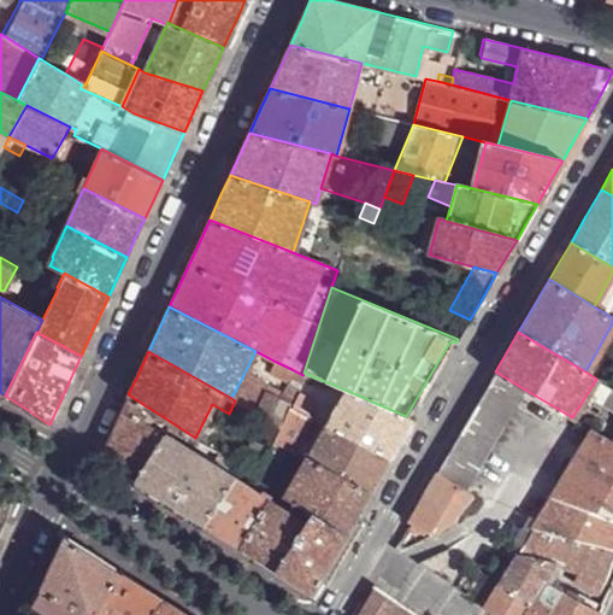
[(292,369),(273,361),(267,373),(286,382),(292,369)]
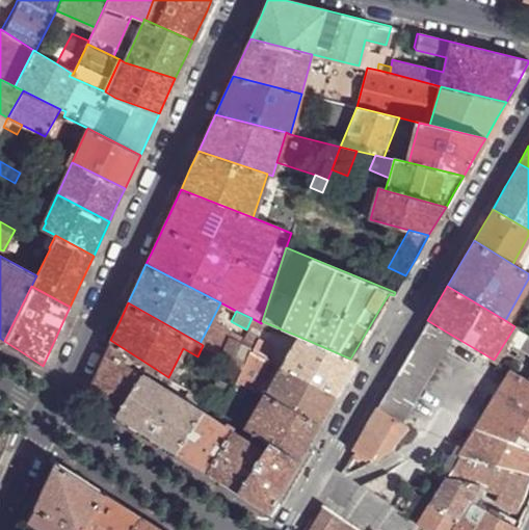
[(230,330),(217,353),(240,367),(248,349),(256,336),(261,323),(252,318),(246,329),(243,337),(230,330)]
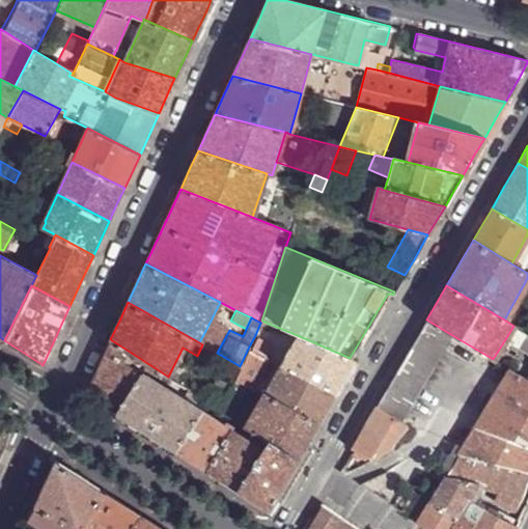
[(404,359),(377,405),(352,448),(367,457),(370,456),(371,458),(390,447),(408,425),(399,419),(450,334),(426,319),(404,359)]
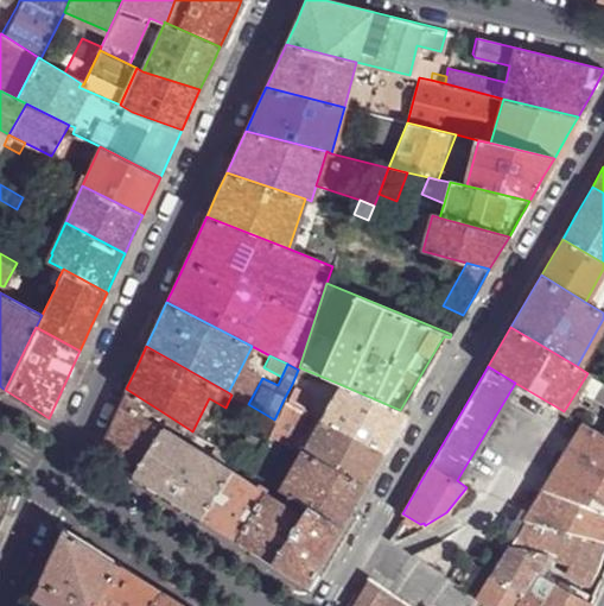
[(241,367),(228,392),(231,395),(248,404),(262,378),(241,367)]
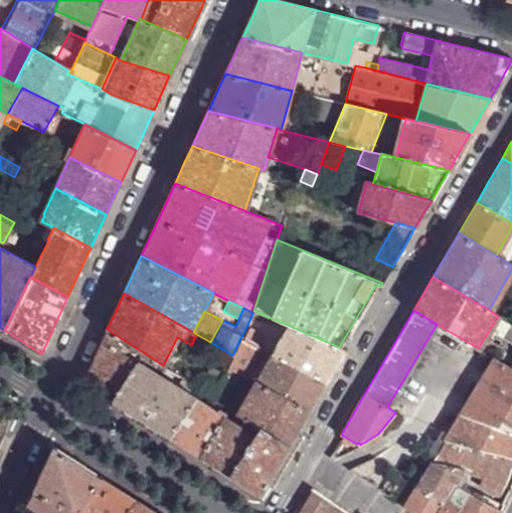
[(500,335),(508,322),(498,316),(490,329),(500,335)]
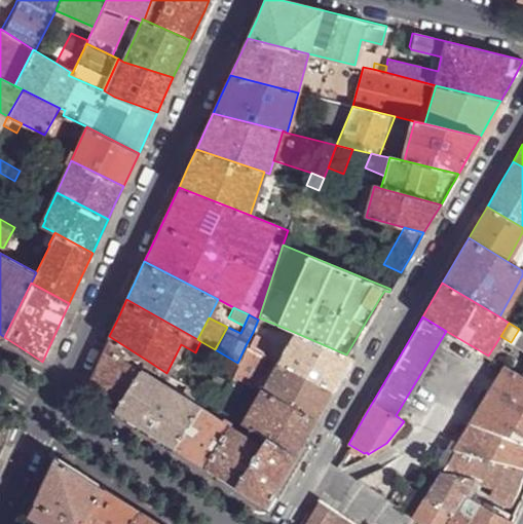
[(522,330),(521,330),(519,329),(511,342),(522,350),(522,369),(520,375),(522,376),(522,330)]
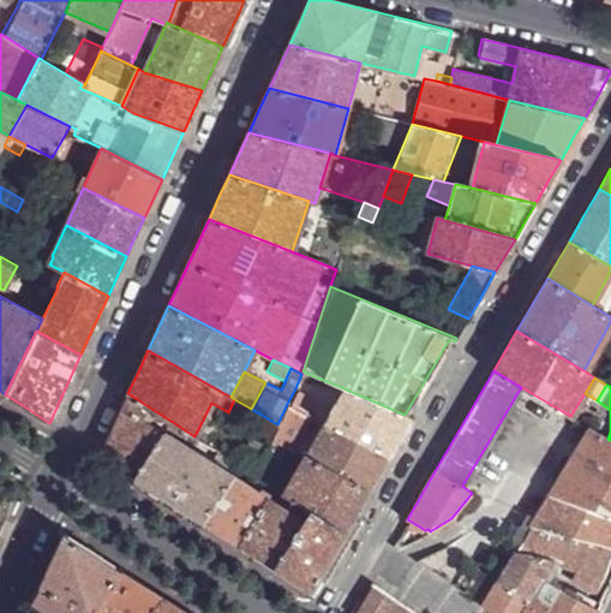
[(312,398),(295,388),(287,404),(305,414),(312,398)]
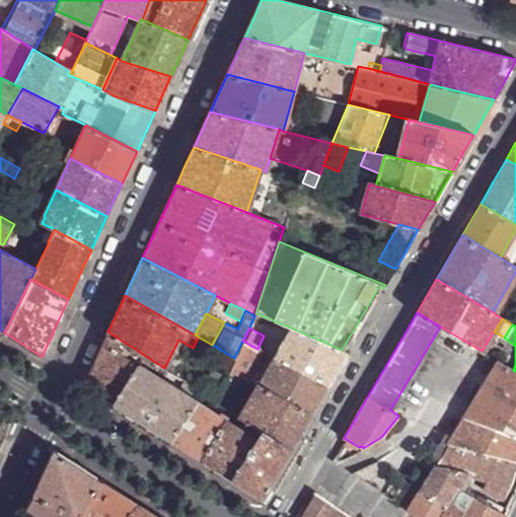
[(290,327),(274,357),(328,383),(338,368),(347,352),(342,350),(290,327)]
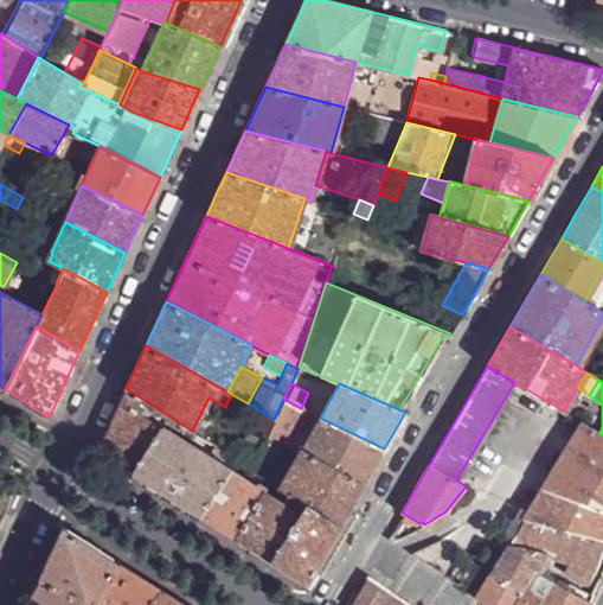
[(113,458),(133,471),(162,426),(168,415),(126,388),(113,418),(97,449),(113,458)]
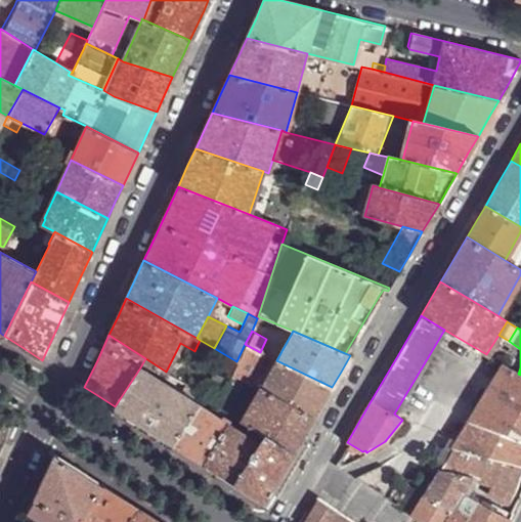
[(236,361),(231,374),(243,380),(246,382),(263,353),(260,352),(245,344),(236,361)]
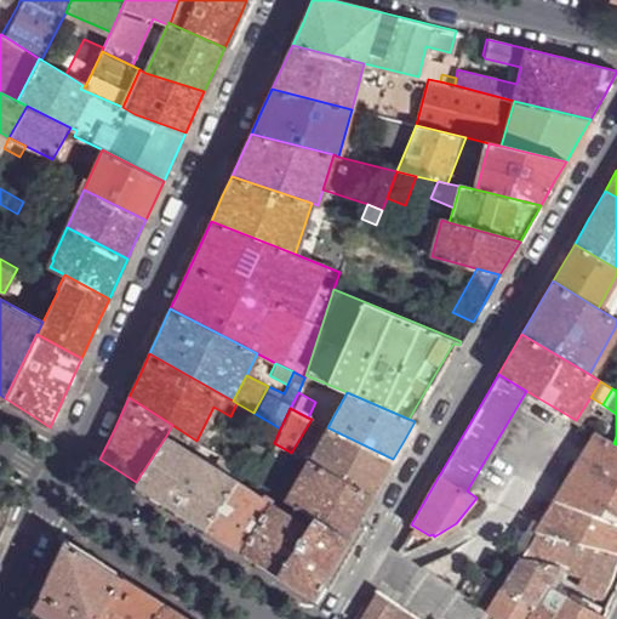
[(327,427),(307,461),(371,497),(382,478),(393,459),(327,427)]
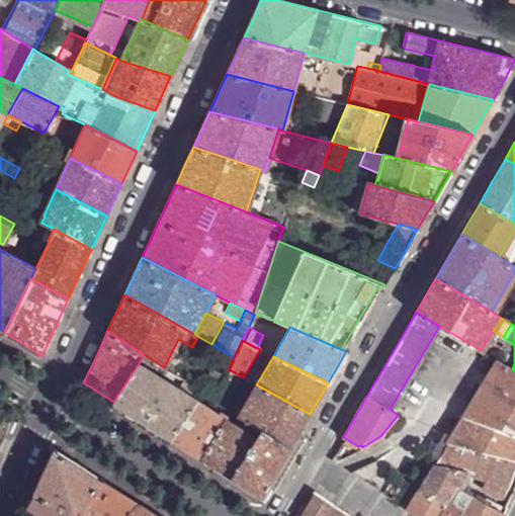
[(489,371),(495,361),(486,356),(480,366),(489,371)]
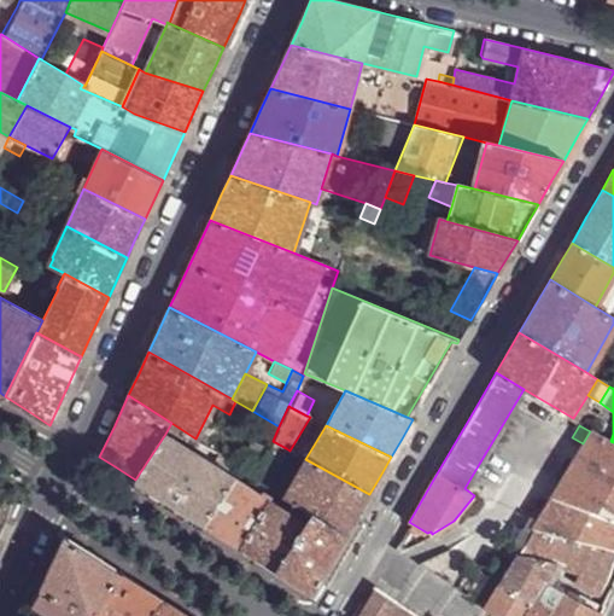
[(594,615),(597,610),(547,580),(553,564),(577,570),(573,579),(597,593),(600,587),(613,547),(613,442),(610,441),(591,429),(590,431),(583,443),(551,498),(550,498),(485,608),(497,615),(594,615)]
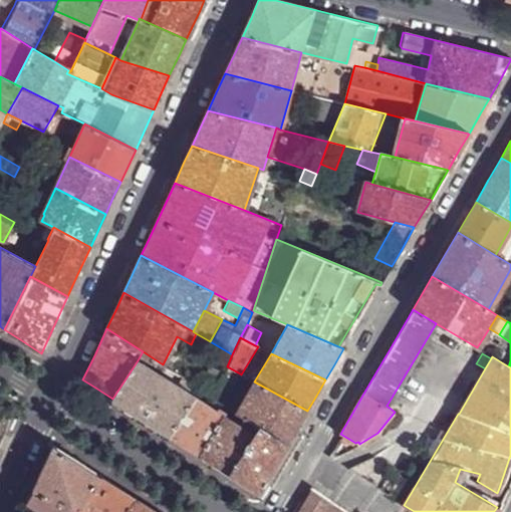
[(143,418),(170,435),(195,396),(200,389),(180,375),(175,384),(138,360),(112,399),(143,418)]
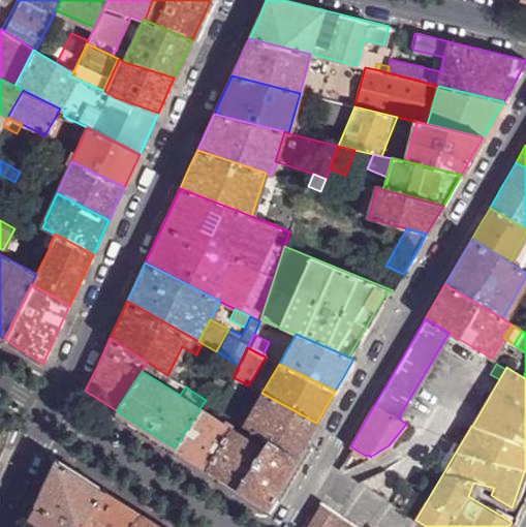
[(219,408),(227,413),(245,383),(234,377),(219,408)]
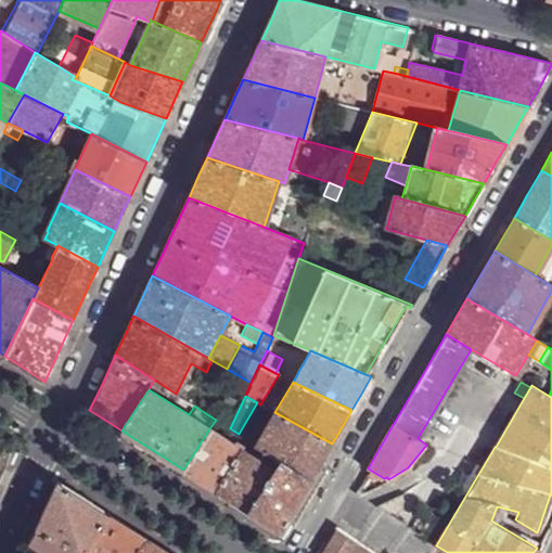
[(280,460),(311,480),(320,465),(332,444),(274,412),(256,445),(280,460)]
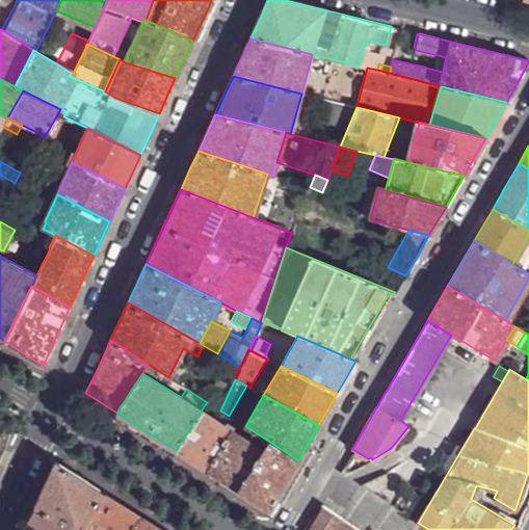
[(206,470),(232,429),(202,409),(176,450),(193,461),(206,470)]
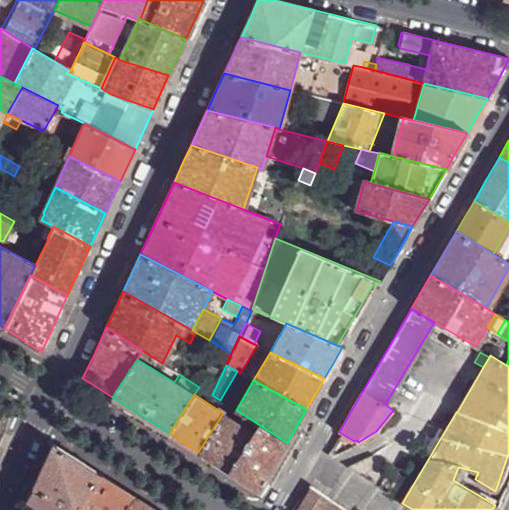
[(212,461),(228,471),(252,432),(223,413),(198,452),(212,461)]
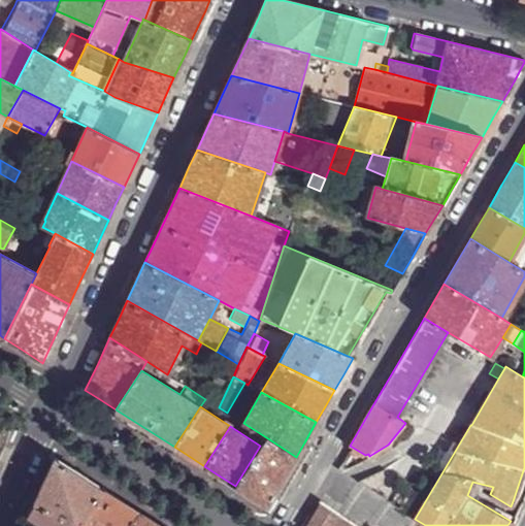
[(280,484),(296,457),(266,437),(260,446),(235,486),(266,506),(280,484)]
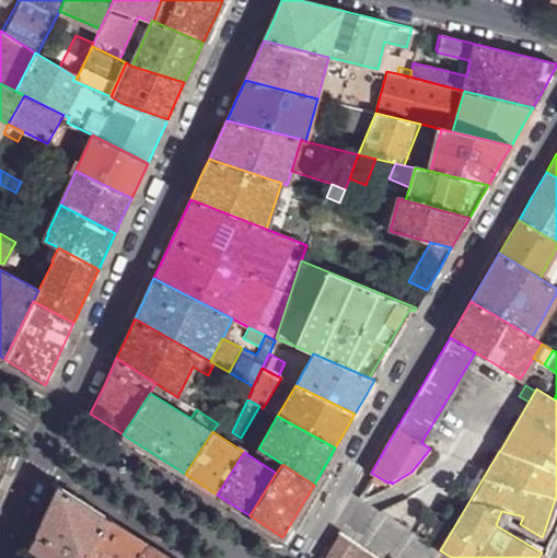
[(42,519),(30,545),(49,557),(84,557),(109,519),(58,485),(42,519)]
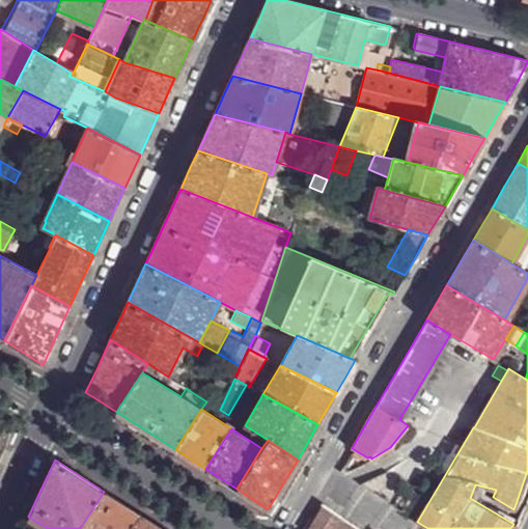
[(363,486),(368,490),(373,482),(392,476),(386,470),(359,482),(363,486)]
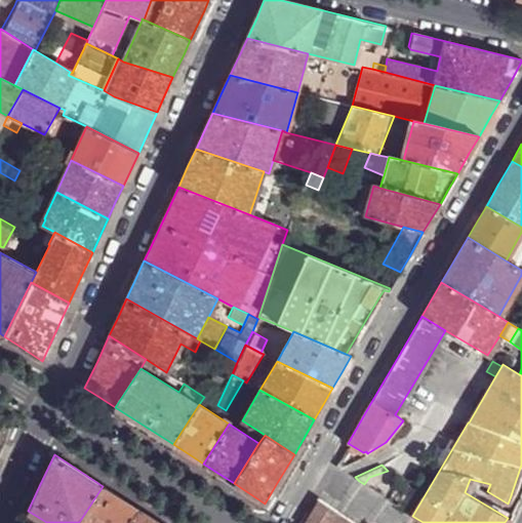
[(389,497),(397,504),(408,486),(401,480),(389,497)]
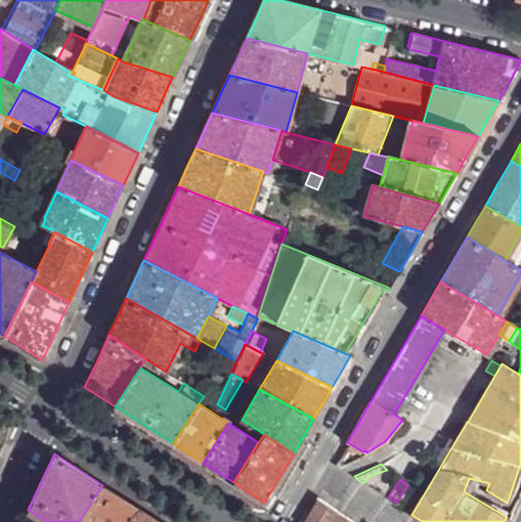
[(122,496),(102,485),(79,521),(128,521),(138,508),(122,496)]
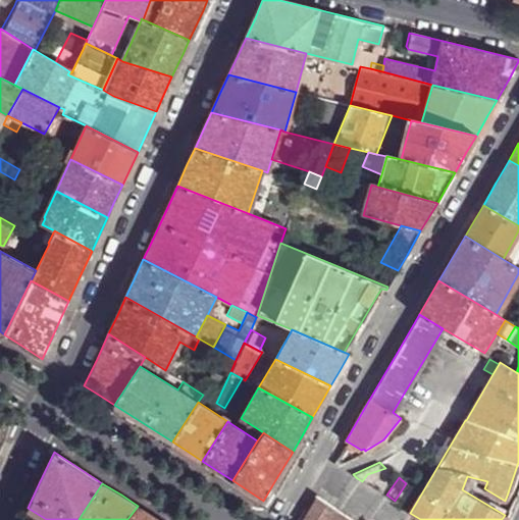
[(160,519),(154,515),(138,506),(127,519),(160,519)]
